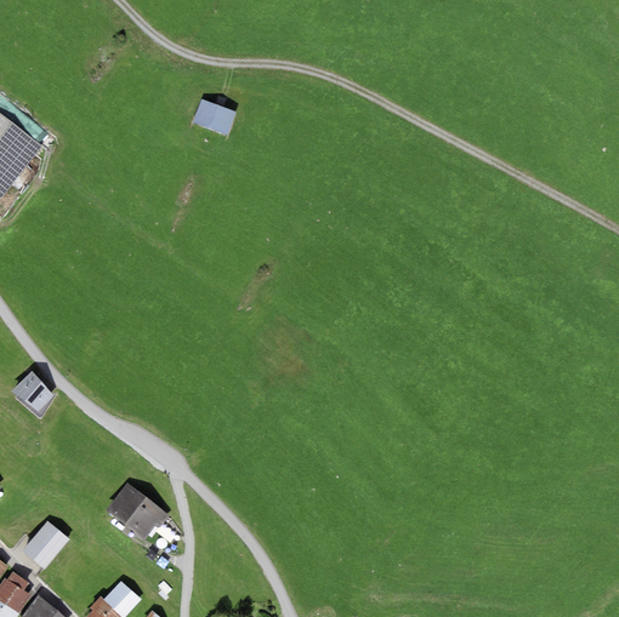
[(236,114),(204,102),(196,121),(228,133),(236,114)]
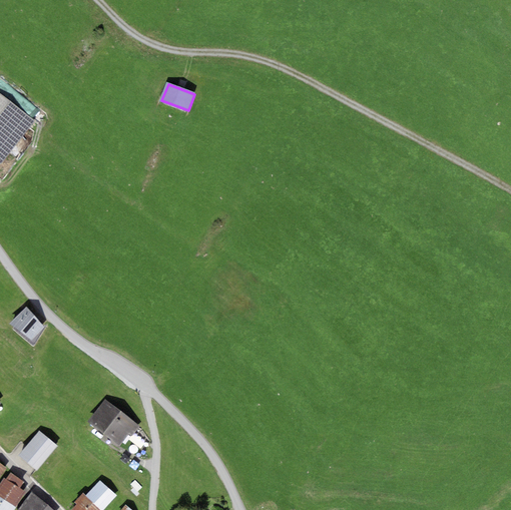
[(35,117),(0,91),(0,162),(1,163),(35,117)]
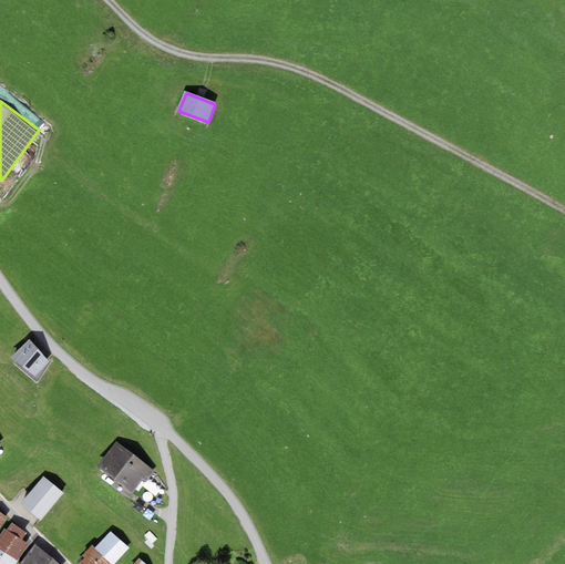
[(49,357),(31,344),(18,360),(36,373),(49,357)]
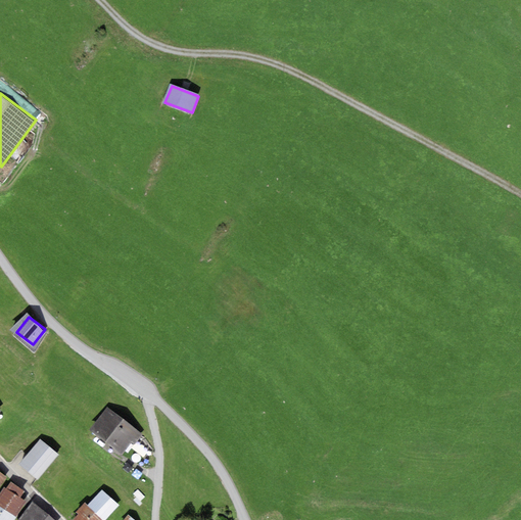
[(139,429),(112,410),(96,430),(124,451),(135,435),(139,429)]
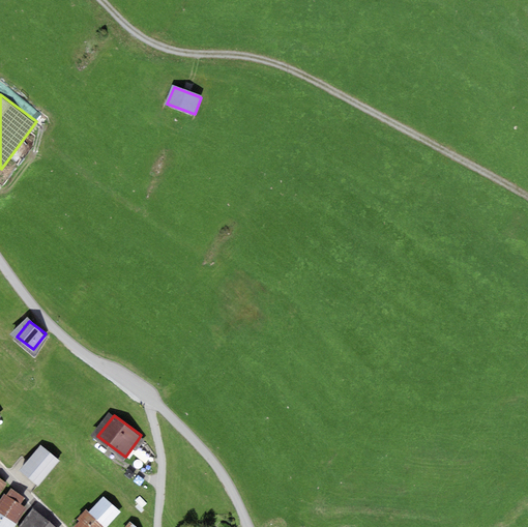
[(58,460),(40,445),(21,468),(38,484),(58,460)]
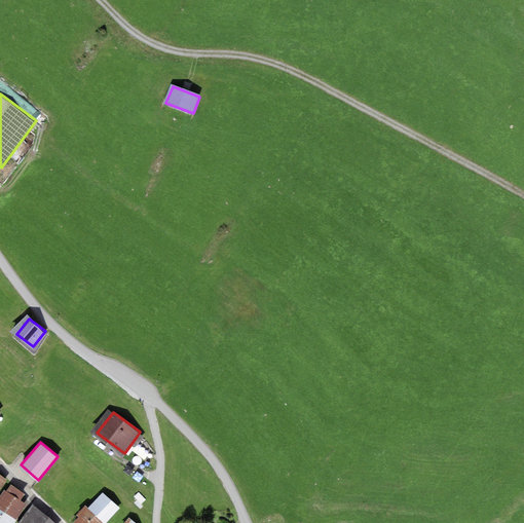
[(12,522),(26,502),(4,489),(0,495),(0,522),(12,522)]
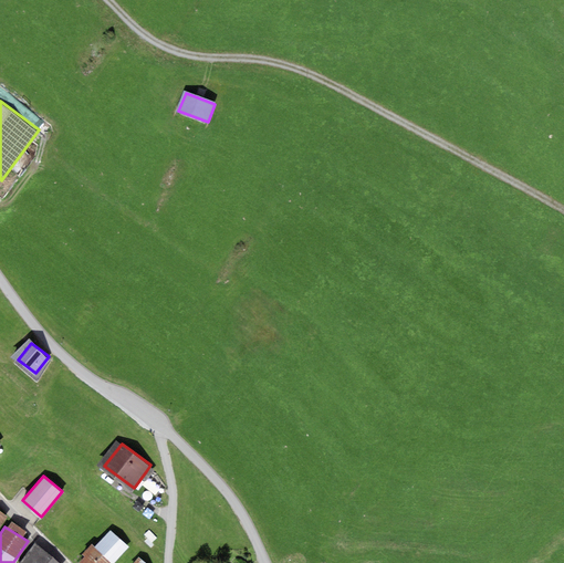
[(110,562),(126,545),(110,531),(79,562),(110,562)]
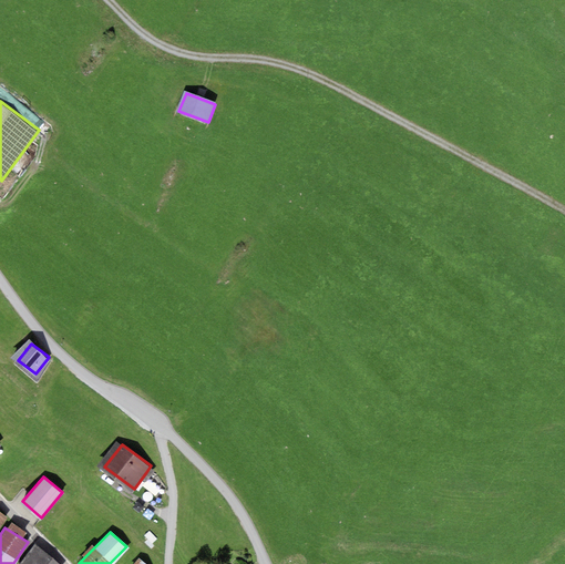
[(55,563),(41,550),(28,563),(55,563)]
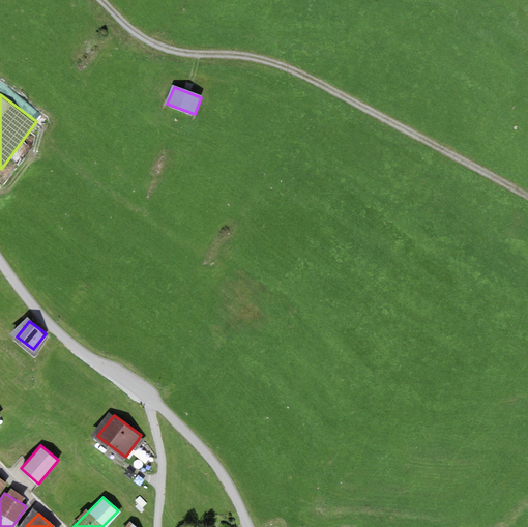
All buildings are outlined.
